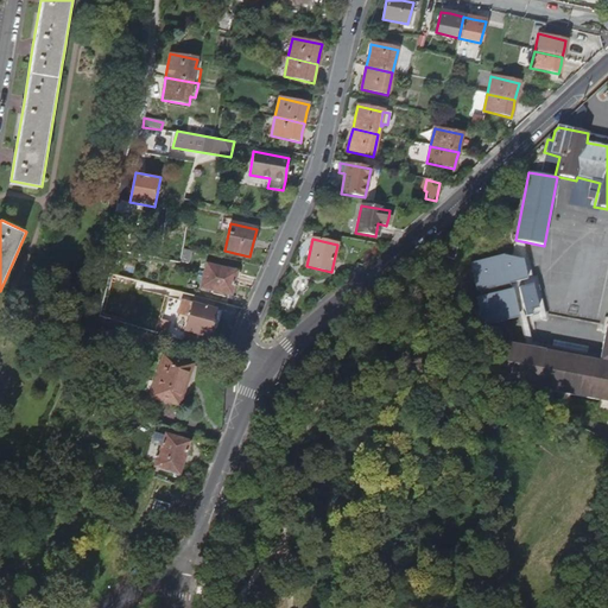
[(445,245),(442,258),(453,260),(456,249),(445,245)]
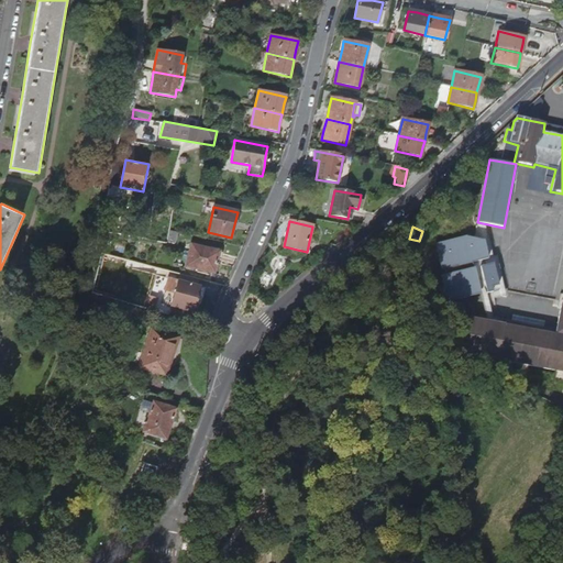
[(464,233),(457,252),(468,255),(474,236),(464,233)]
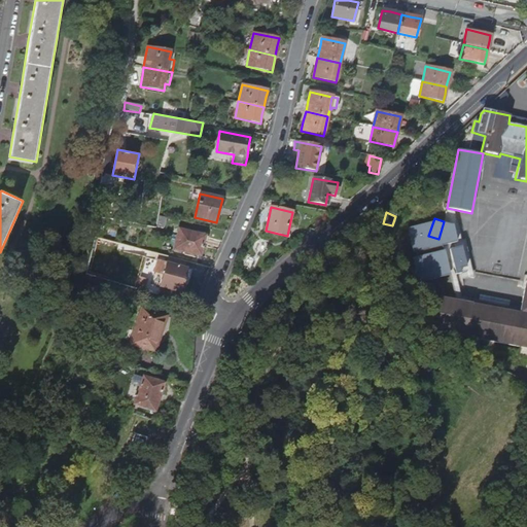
[(456,220),(444,285),(464,289),(477,225),(456,220)]
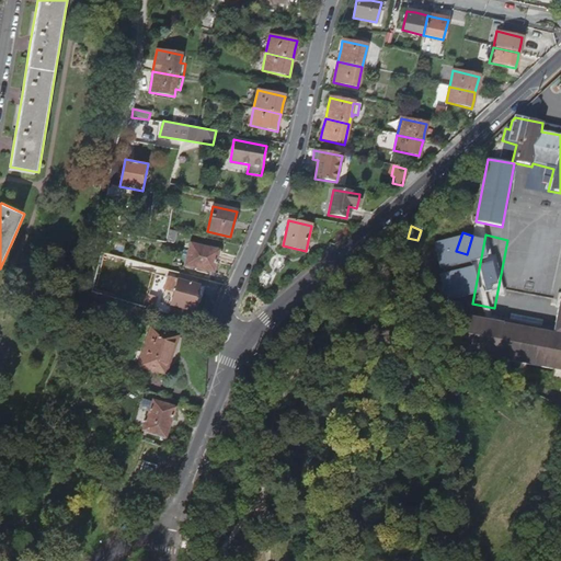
[(191,244),(185,265),(214,273),(216,260),(218,251),(191,244)]
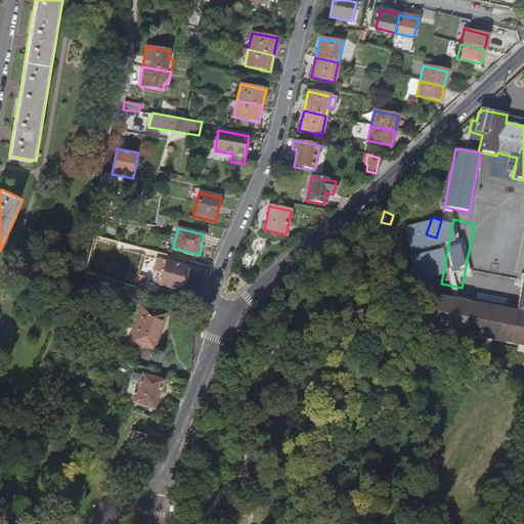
[(166,262),(159,285),(179,291),(182,279),(186,268),(166,262)]
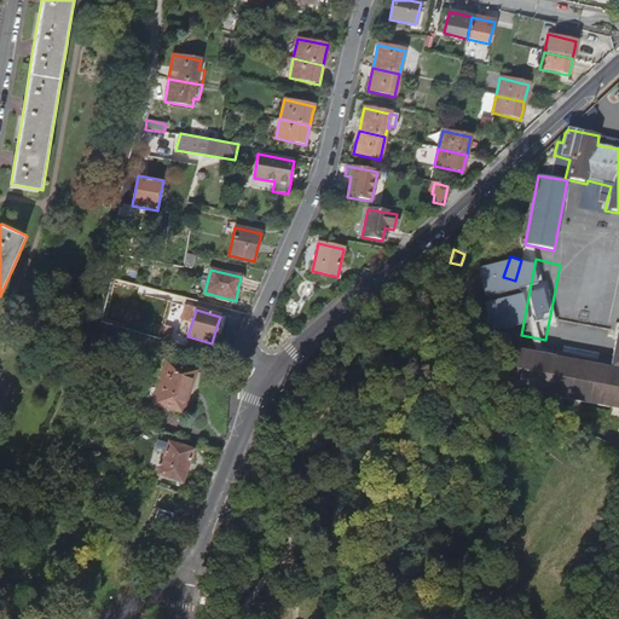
[(618,316),(608,369),(518,351),(510,387),(618,409),(618,316)]
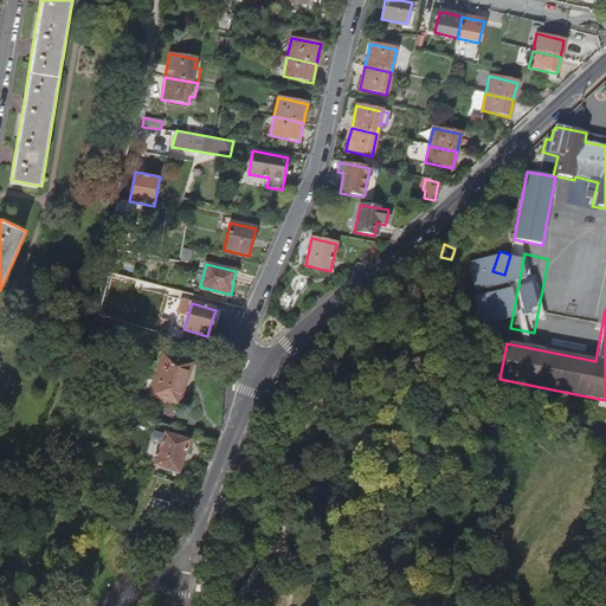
[(584,354),(586,346),(568,342),(567,350),(584,354)]
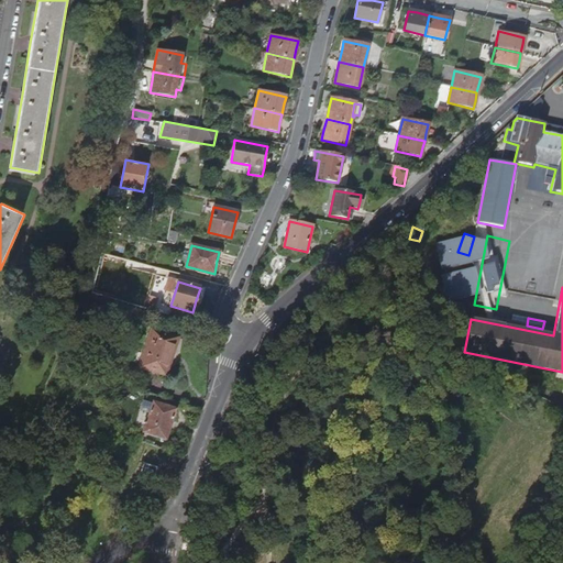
[(152,328),(140,365),(165,373),(172,355),(178,335),(152,328)]
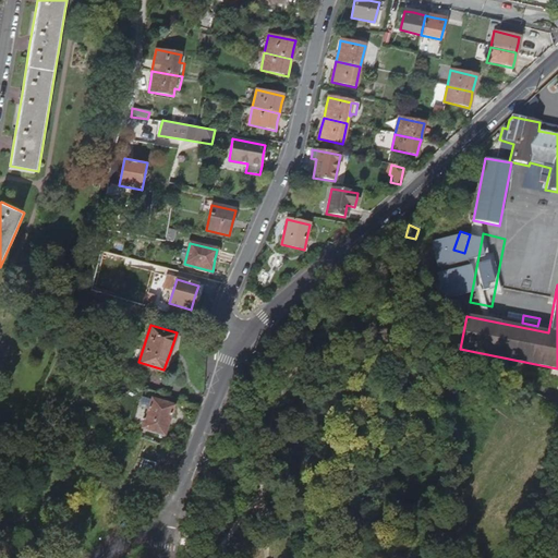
[(152,399),(142,428),(165,436),(170,420),(174,405),(152,399)]
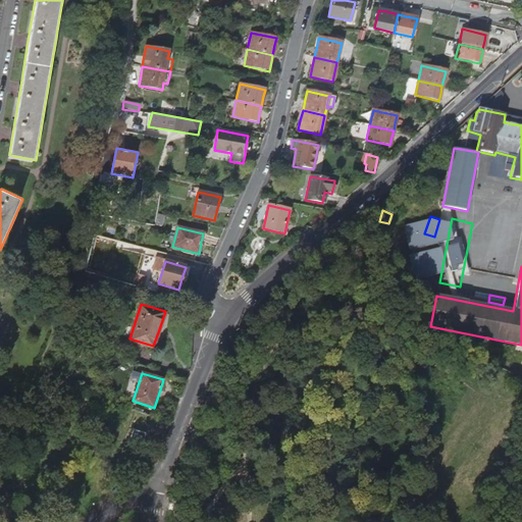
[(134,429),(129,439),(142,444),(145,433),(134,429)]
